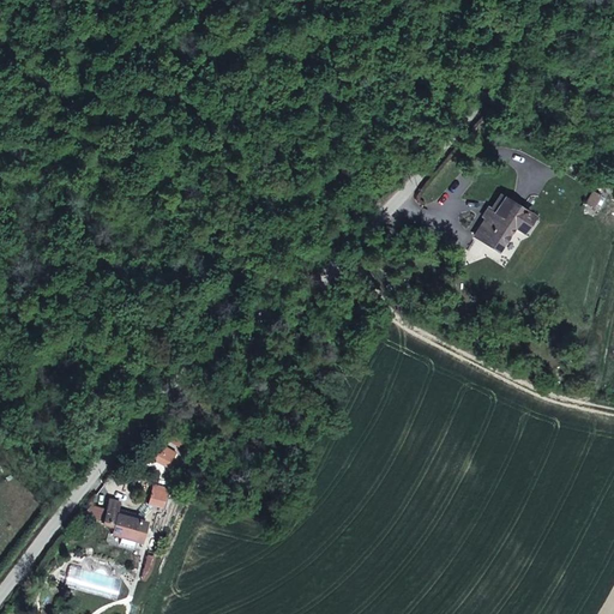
[(587,203),(593,208),(600,196),(593,192),(587,203)]
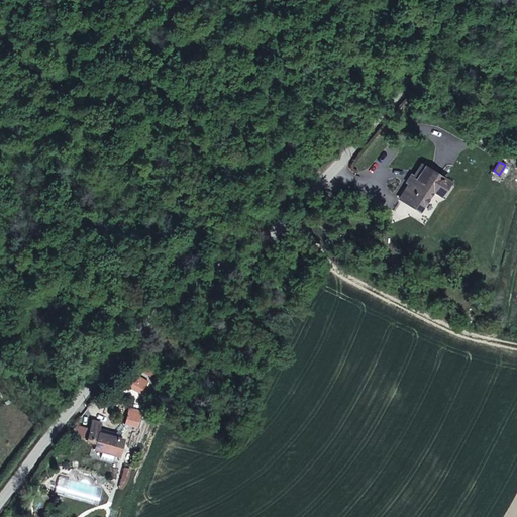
[(447,183),(421,166),(415,175),(413,178),(410,183),(400,199),(409,205),(412,201),(421,207),(432,190),(439,194),(447,183)]
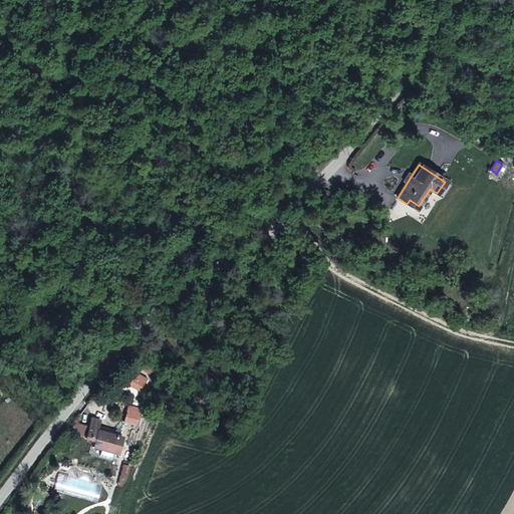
[(411,177),(413,174),(410,172),(405,180),(408,182),(411,177)]
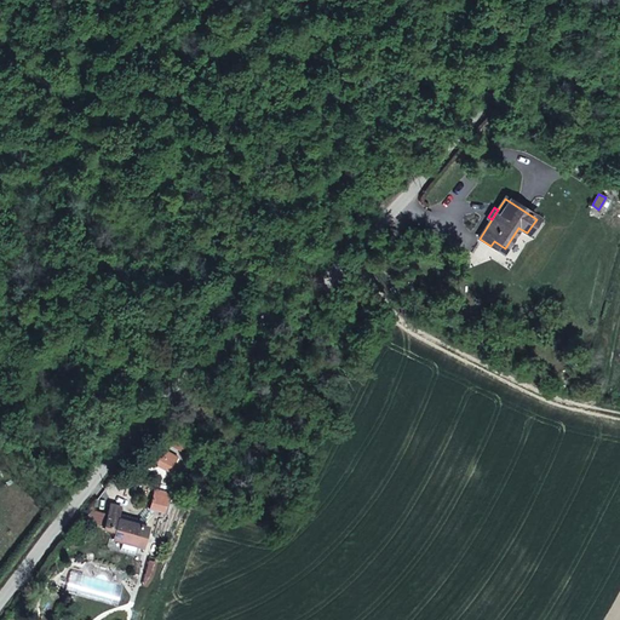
[(505,248),(494,241),(491,246),(503,252),(505,248)]
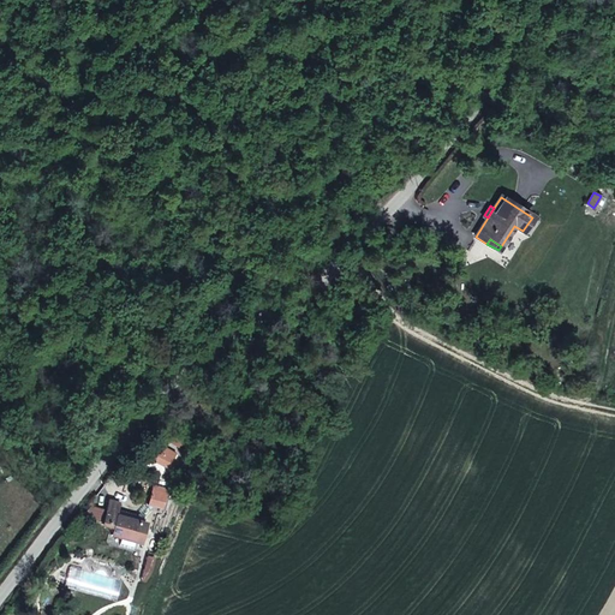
[(177,455),(159,446),(150,460),(169,470),(177,455)]
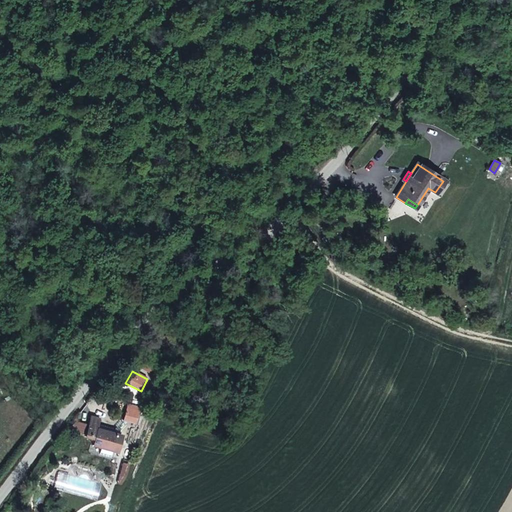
[(135,424),(139,408),(126,405),(122,421),(135,424)]
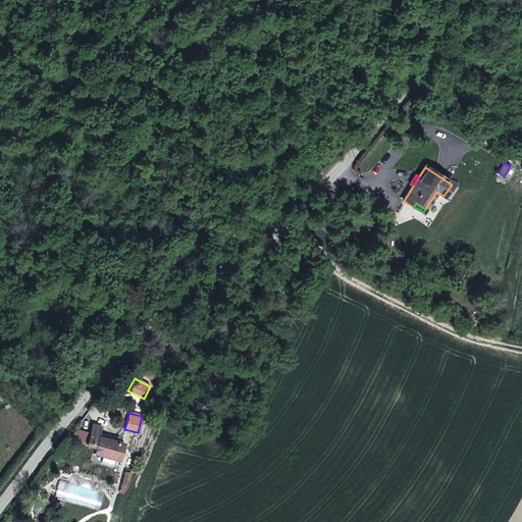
[(100,435),(102,427),(92,424),(87,447),(92,449),(95,454),(95,456),(104,458),(103,464),(114,467),(117,453),(121,454),(122,446),(122,445),(119,445),(118,439),(100,435)]
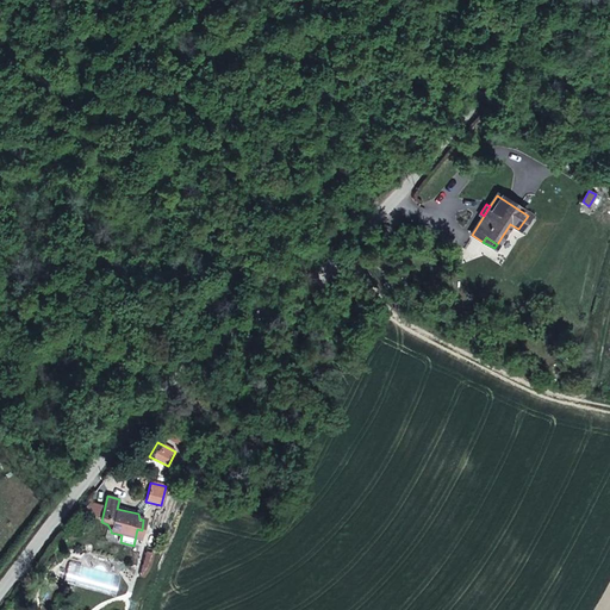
[(80,564),(69,561),(63,582),(75,584),(80,564)]
